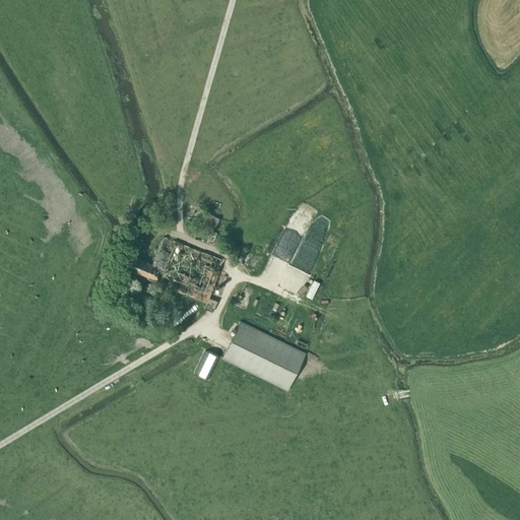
[(147,277),(146,279),(205,304),(203,310),(211,313),(215,302),(207,299),(218,271),(216,270),(220,261),(164,238),(152,265),(126,255),(121,266),(147,277)]
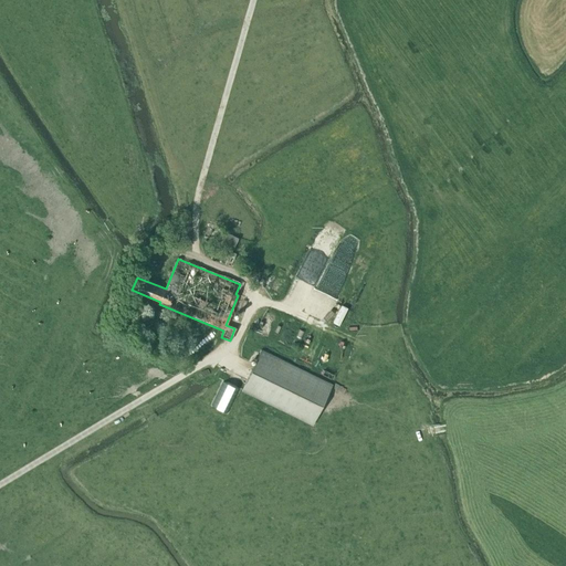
[(252,283),(269,290),(273,279),(260,273),(257,272),(252,283)]
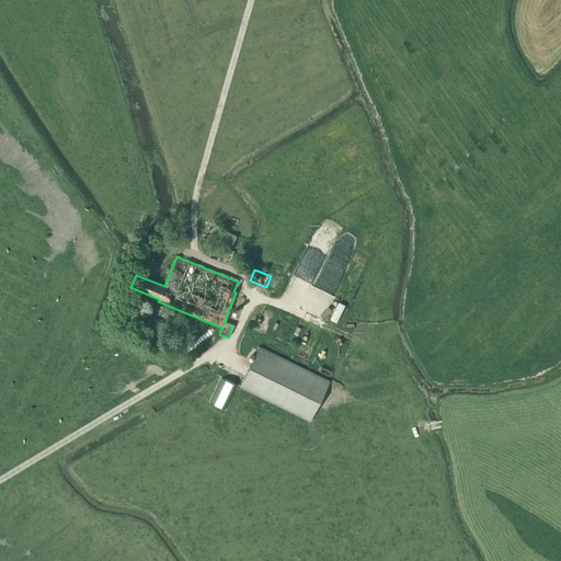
[(335,293),(335,282),(315,282),(315,293),(335,293)]
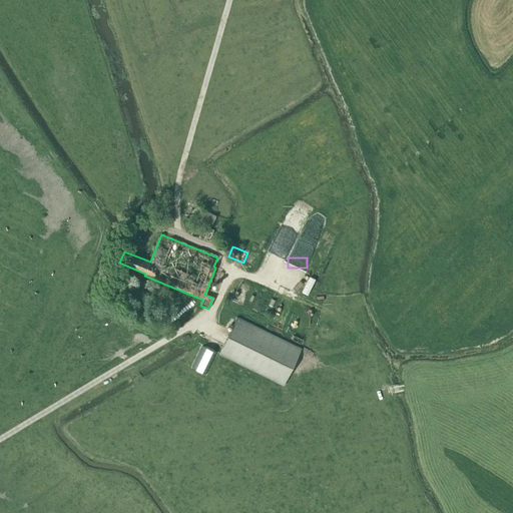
[(309,293),(316,276),(310,274),(303,291),(309,293)]
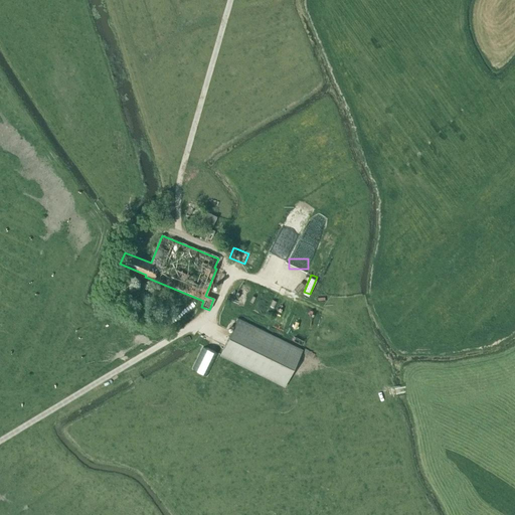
[(218,356),(225,359),(283,388),(301,351),(236,320),(218,356)]
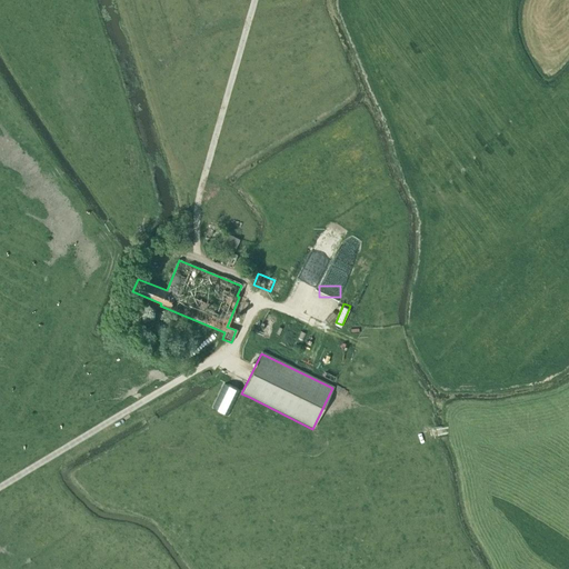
[(240,385),(225,379),(215,406),(230,411),(240,385)]
